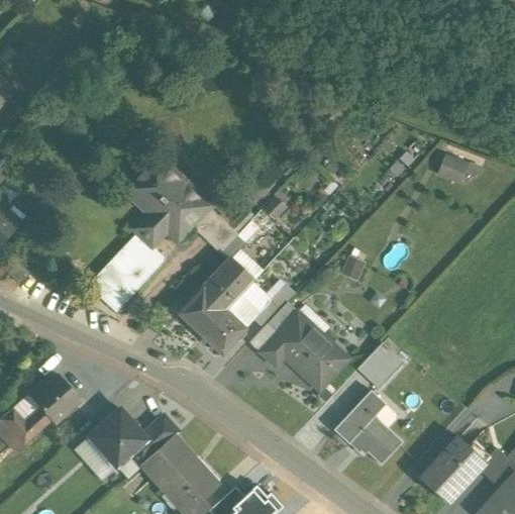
[(2,78),(0,80),(0,101),(2,103),(14,89),(2,78)]
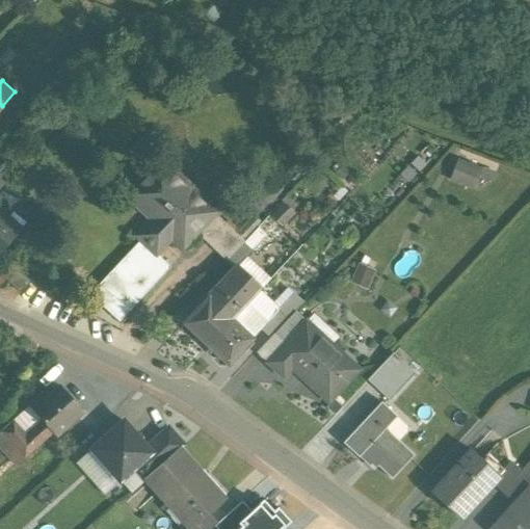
[(483,166),(459,157),(452,178),(476,187),(483,166)]
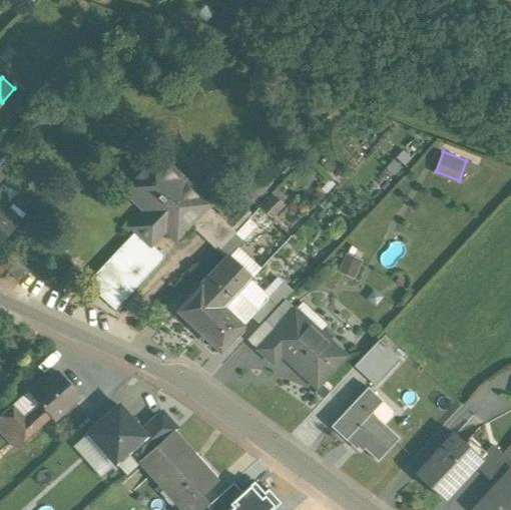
[(182,182),(156,157),(128,187),(147,205),(143,209),(158,223),(145,237),(152,243),(165,229),(176,239),(190,224),(208,204),(211,201),(186,178),(182,182)]
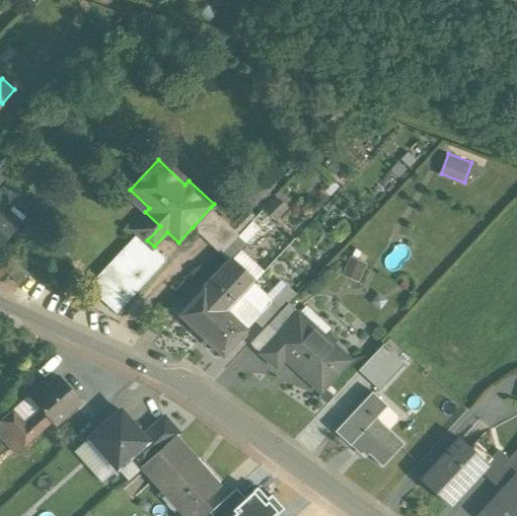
[(0,179),(9,170),(0,161),(0,179)]
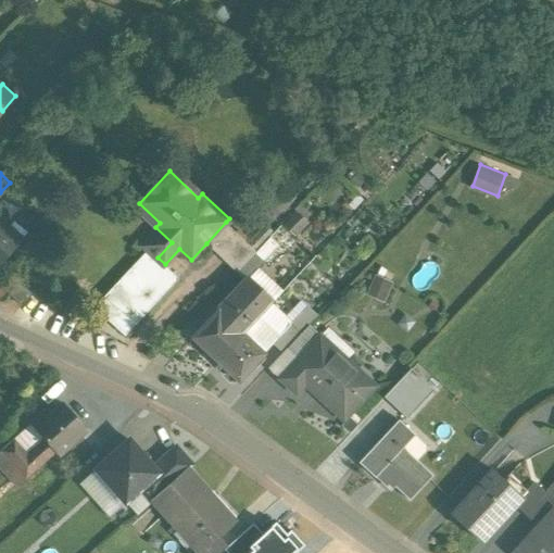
[(0,217),(0,260),(19,241),(5,229),(5,224),(0,217)]
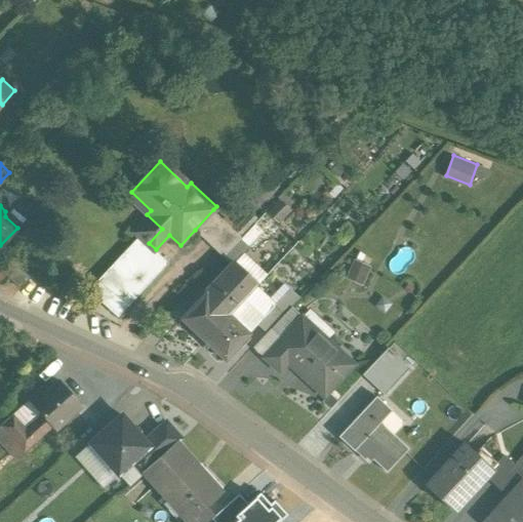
[(213,209),(195,230),(224,255),(239,238),(242,236),(213,209)]
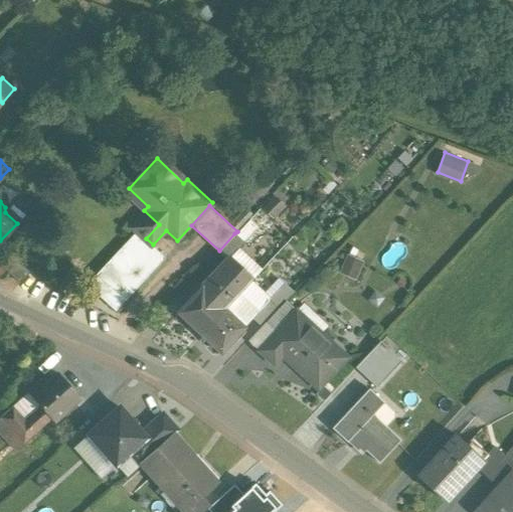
[(237,231),(234,233),(243,241),(258,226),(248,218),(237,231)]
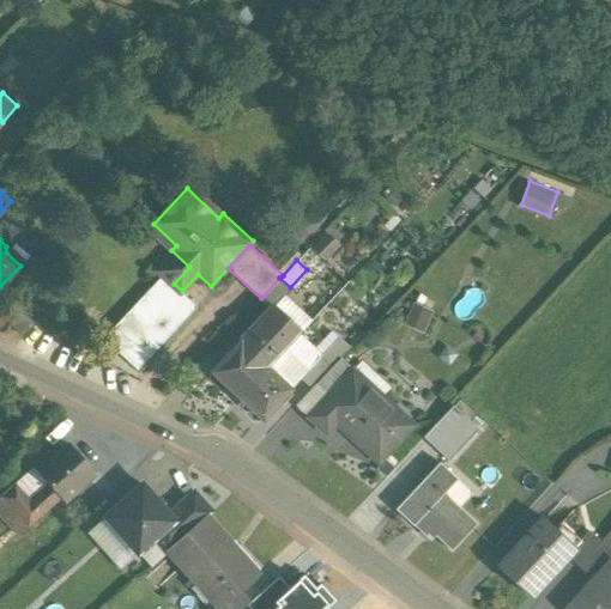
[(163,274),(104,338),(138,369),(198,305),(182,291),(174,284),(163,274)]
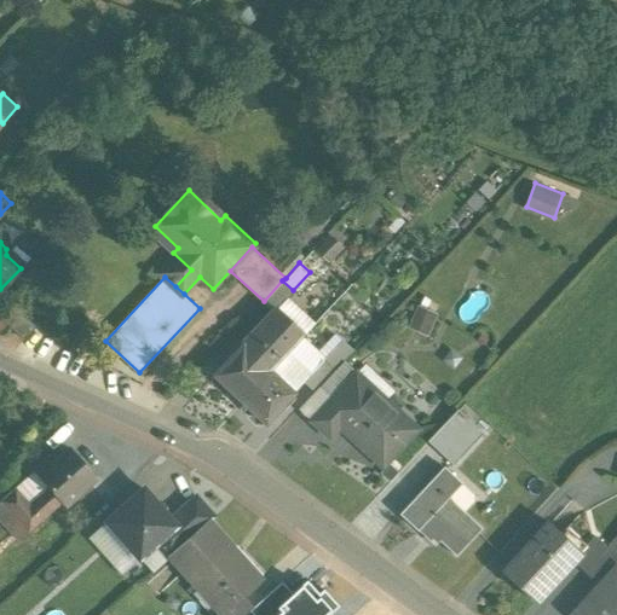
[(282,280),(264,301),(274,311),(276,307),(293,290),(282,280)]
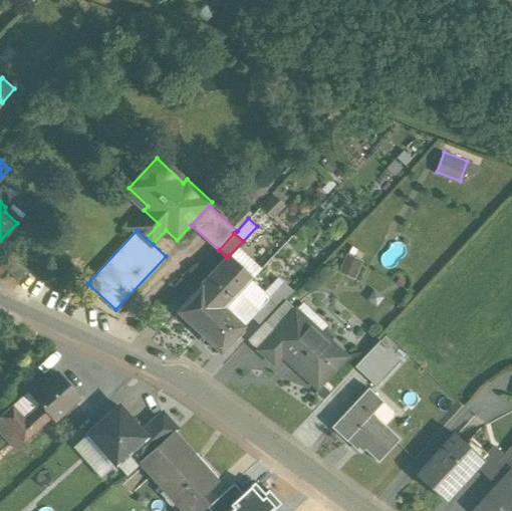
[(349,251),(342,268),(357,274),(364,257),(349,251)]
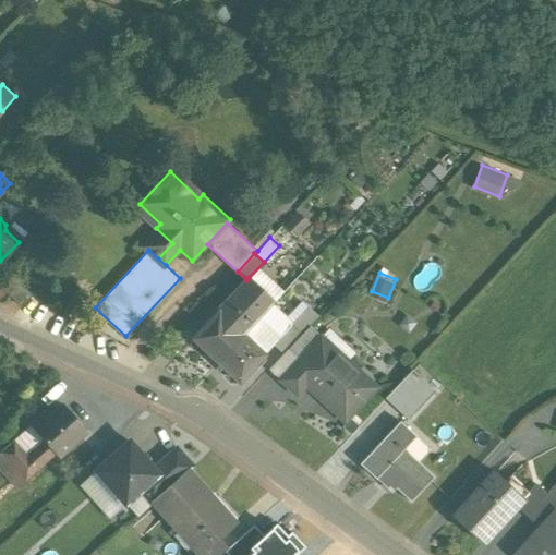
[(246,280),(218,310),(244,334),(260,318),(272,306),(275,301),(249,277),(246,280)]
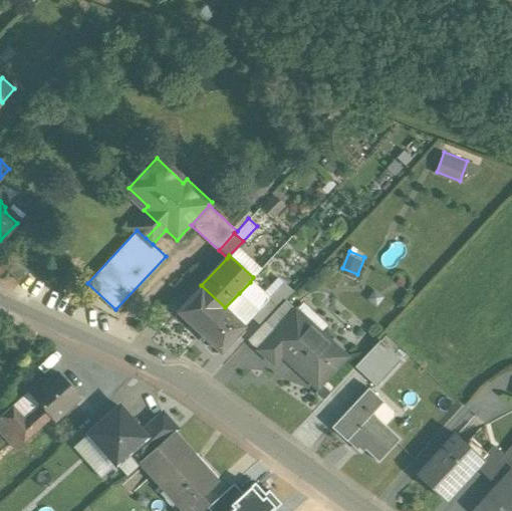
[(31,270),(20,259),(9,271),(20,282),(31,270)]
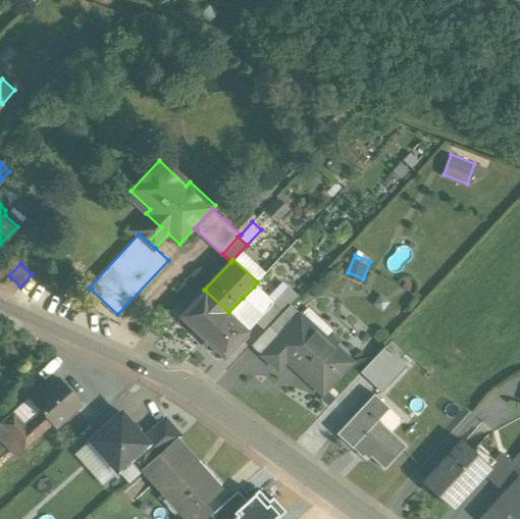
[(262,316),(256,322),(266,330),(270,326),(291,304),(300,295),(290,286),(273,304),(262,316)]
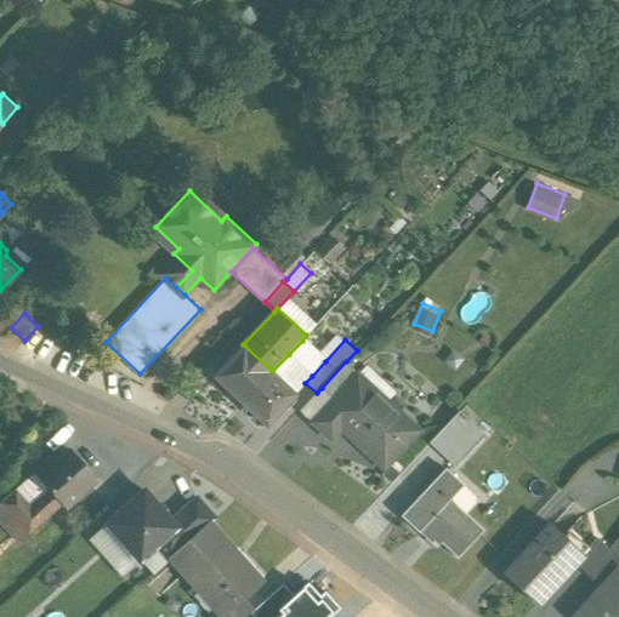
[(302,341),(289,354),(312,376),(325,361),(302,341)]
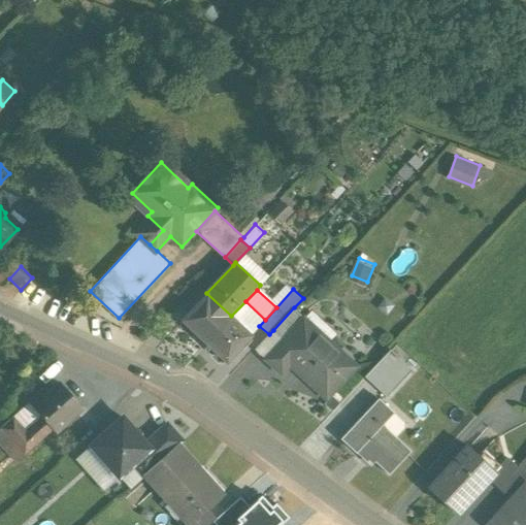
[(231,316),(206,293),(183,319),(207,341),(231,316)]
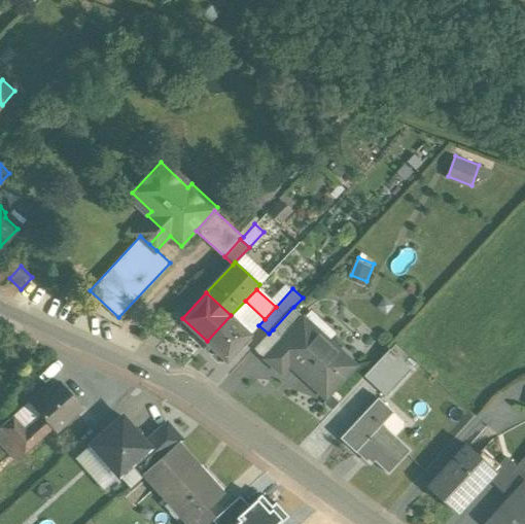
[(293,307),(273,329),(283,339),(299,322),(305,316),(293,307)]
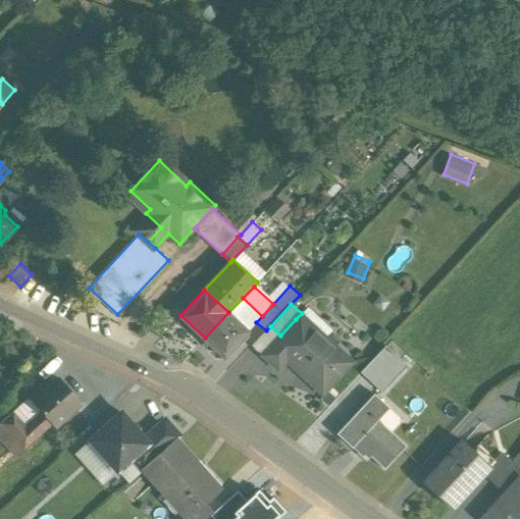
[(332,329),(308,307),(302,314),(302,313),(296,319),(318,340),(323,334),(325,335),(332,329)]
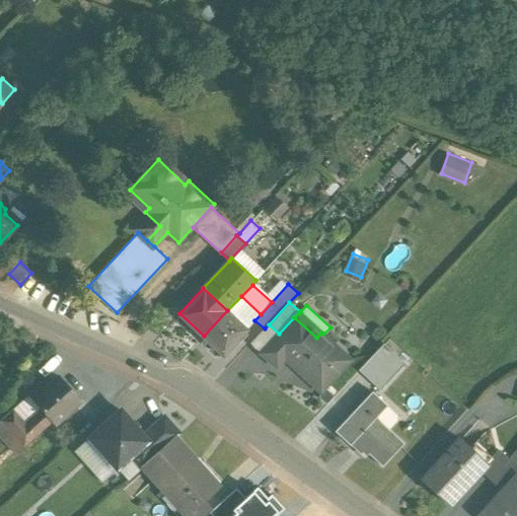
[(227,310),(204,336),(223,354),(247,328),(227,310)]
